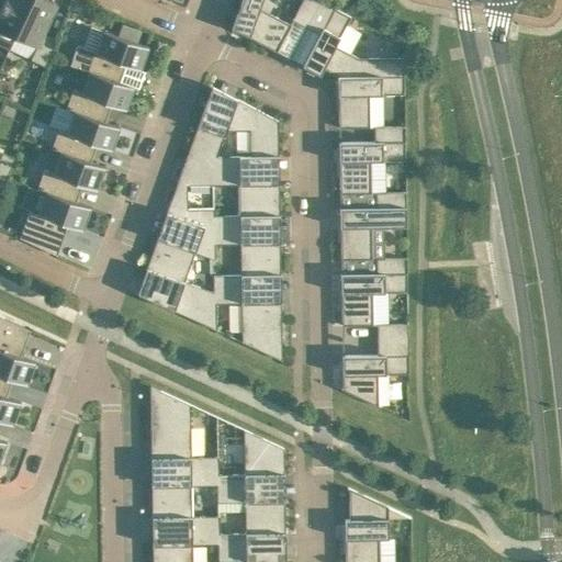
[(0,29),(15,36),(31,0),(3,0),(0,9),(0,29)]
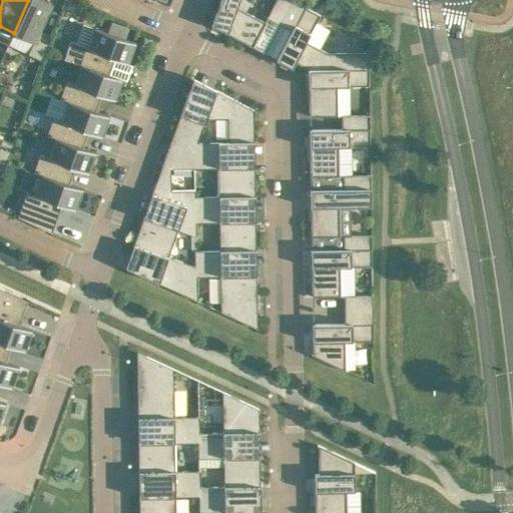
[(45,0),(28,0),(14,33),(34,42),(28,54),(41,60),(51,37),(39,31),(52,3),(45,0)]
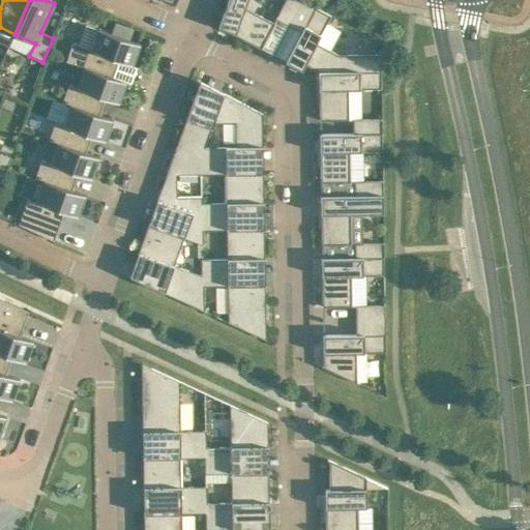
[(244,7),(246,0),(228,0),(218,27),(224,29),(261,49),(274,23),(244,7)]
